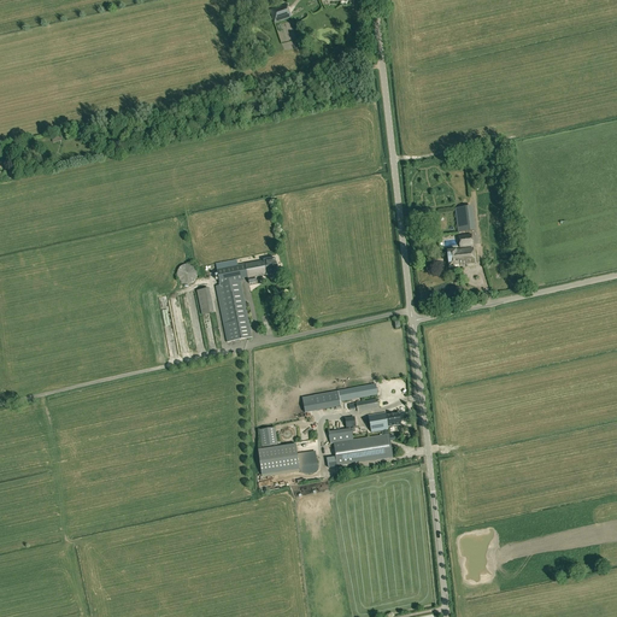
[(292,18),(287,4),(269,10),(274,24),(292,18)]
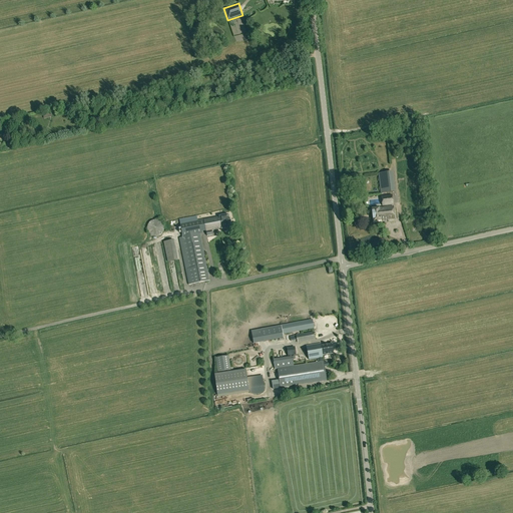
[(243,30),(240,18),(229,21),(230,24),(235,23),(235,22),(238,22),(239,26),(235,27),(234,26),(232,26),(233,32),(238,31),(243,30)]
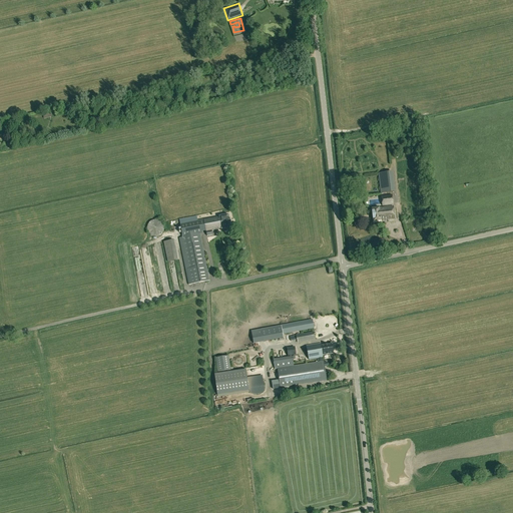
[(44,118),(52,116),(51,109),(42,111),(44,118)]
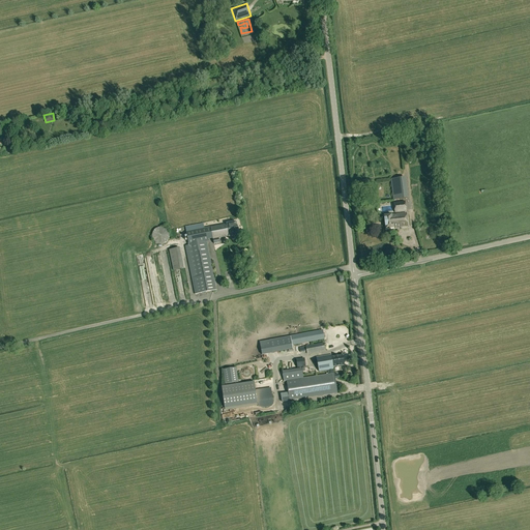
[(408,199),(406,177),(390,179),(393,200),(408,199)]
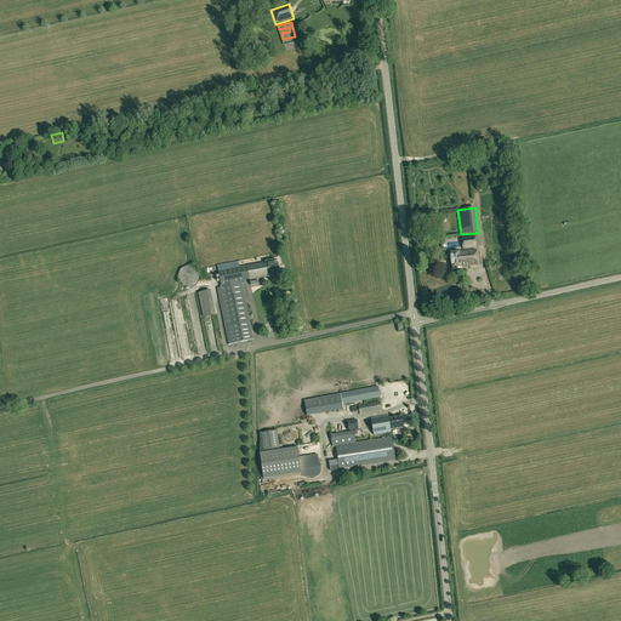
[(474,235),(461,238),(462,243),(462,250),(476,248),(476,243),(474,235)]
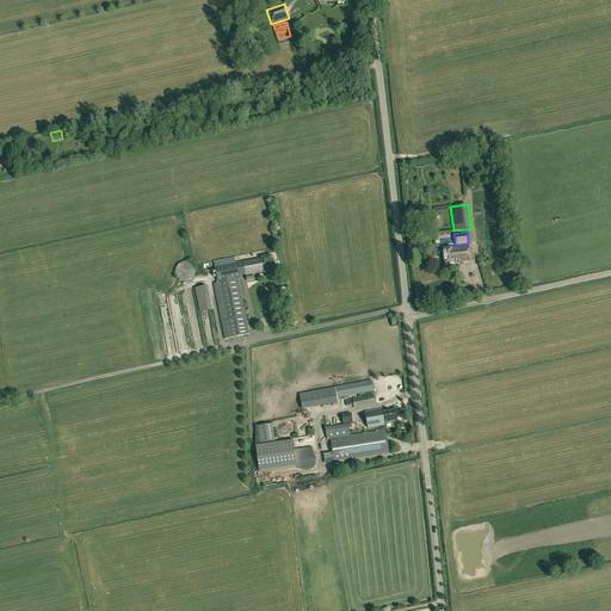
[(470,261),(468,246),(451,248),(451,247),(443,248),(445,265),(454,264),(454,263),(470,261)]
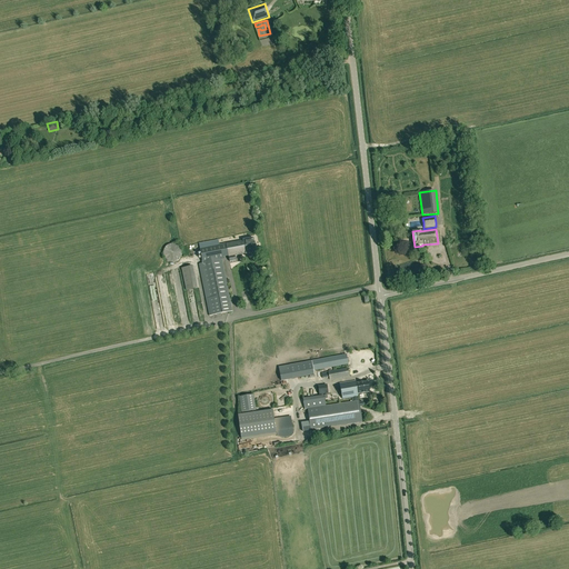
[(256,248),(255,242),(255,243),(253,238),(243,240),(246,255),(256,252),(256,248)]
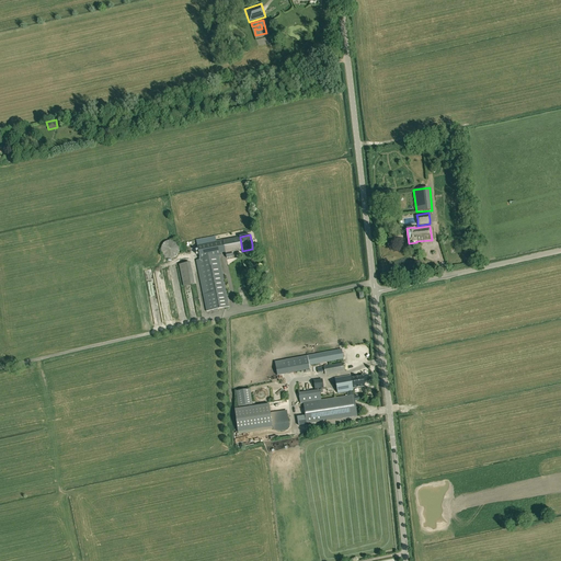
[(226,252),(227,259),(232,258),(232,253),(242,251),(240,237),(217,242),(215,237),(196,240),(197,245),(199,259),(199,260),(196,261),(206,312),(229,307),(219,256),(221,255),(220,253),(226,252)]
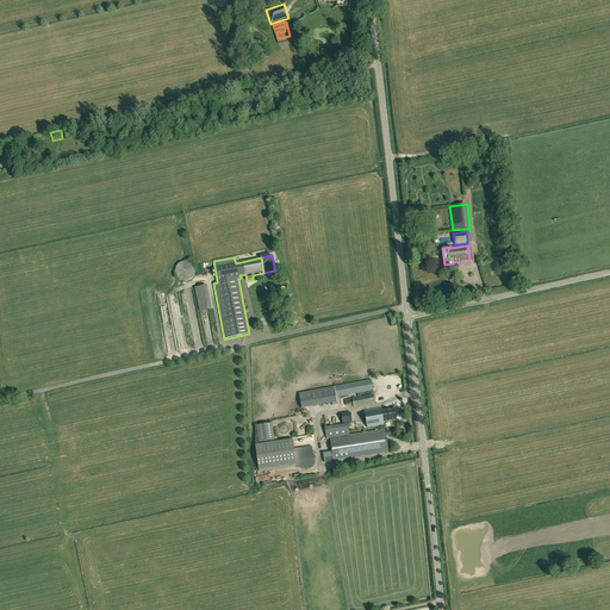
[(184,281),(186,281),(188,280),(191,279),(193,278),(194,275),(194,273),(194,271),(194,268),(193,266),(191,263),(190,262),(187,262),(184,262),(181,262),(179,263),(178,266),(176,267),(175,269),(175,273),(176,275),(178,278),(179,279),(181,280),(184,281)]
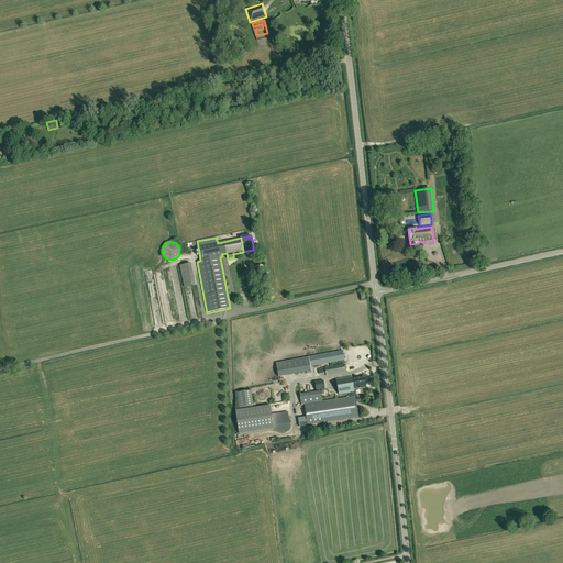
[(190,264),(179,266),(184,288),(195,286),(190,264)]
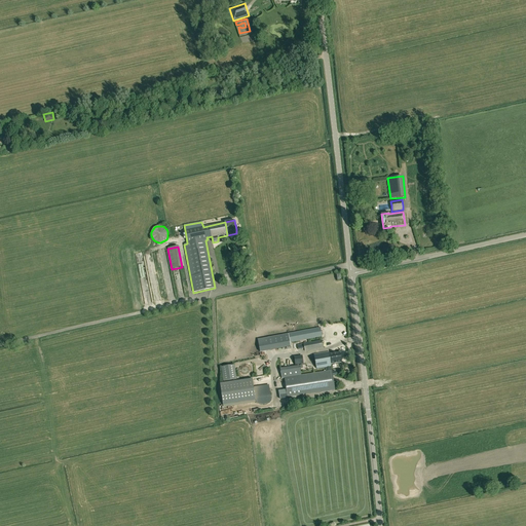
[(142,257),(136,258),(143,301),(150,300),(142,257)]
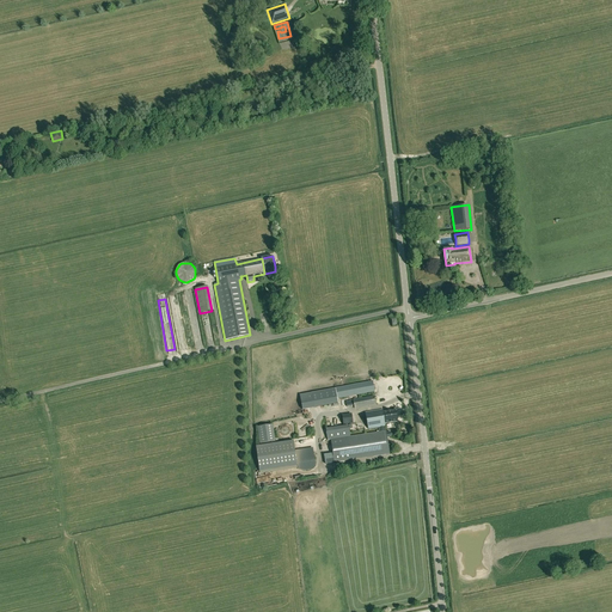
[(195,311),(188,312),(193,342),(200,341),(195,311)]
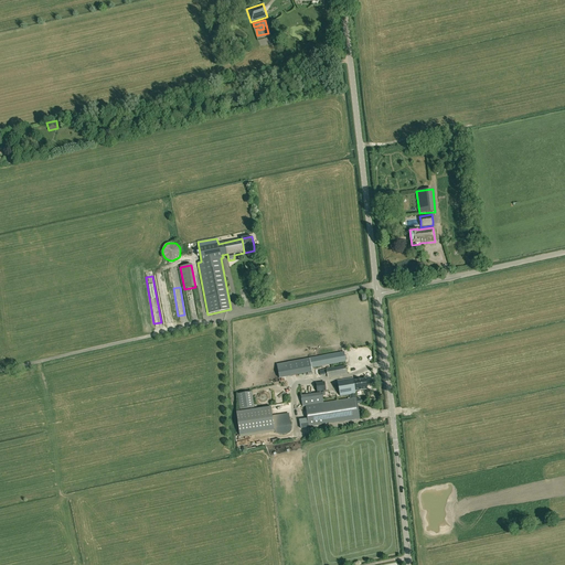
[(312,372),(311,369),(345,362),(343,352),(288,363),(290,376),(312,372)]
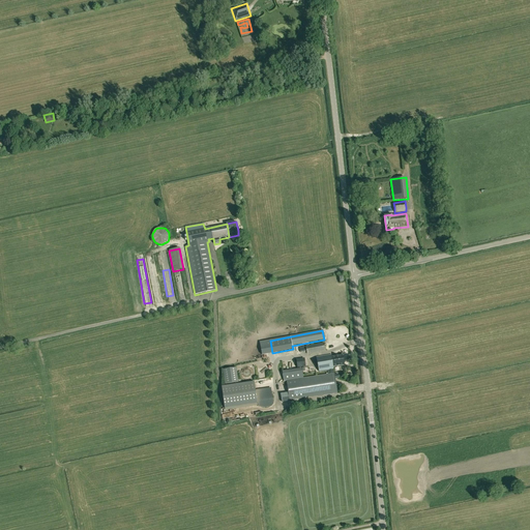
[(325,350),(324,344),(324,343),(306,347),(305,347),(306,350),(307,354),(325,351),(325,350)]
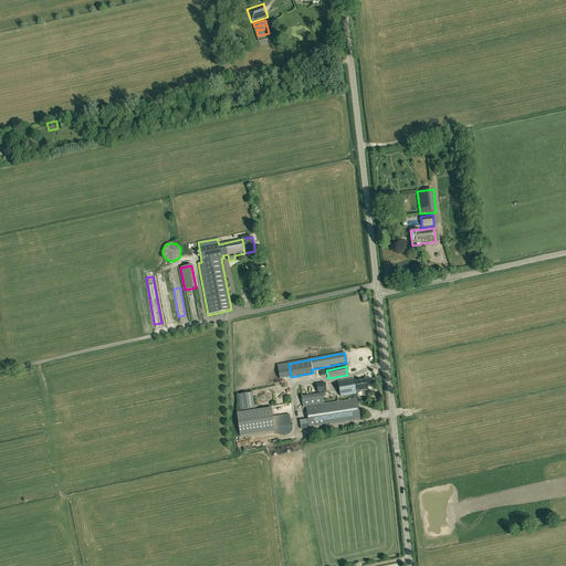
[(355,381),(354,379),(337,381),(341,397),(350,396),(355,395),(356,394),(356,392),(356,391),(355,381)]
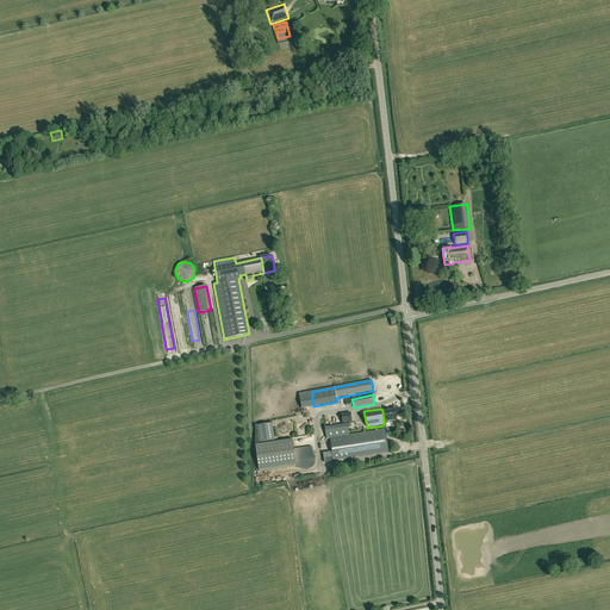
[(394,409),(383,411),(384,422),(384,423),(396,421),(394,409)]
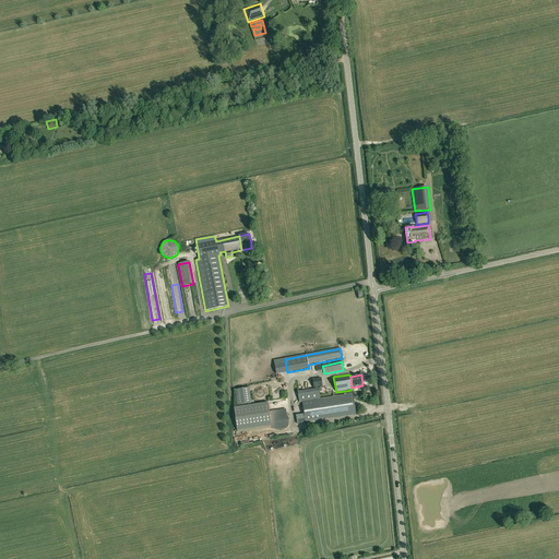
[(322,387),(321,378),(312,379),(313,388),(322,387)]
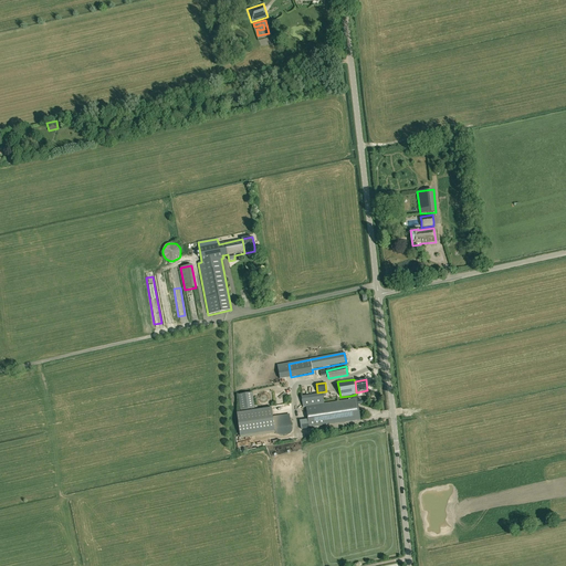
[(356,399),(356,394),(355,395),(350,396),(350,399),(327,404),(324,404),(323,394),(302,397),(303,408),(306,407),(310,428),(327,426),(360,420),(357,398),(356,399)]
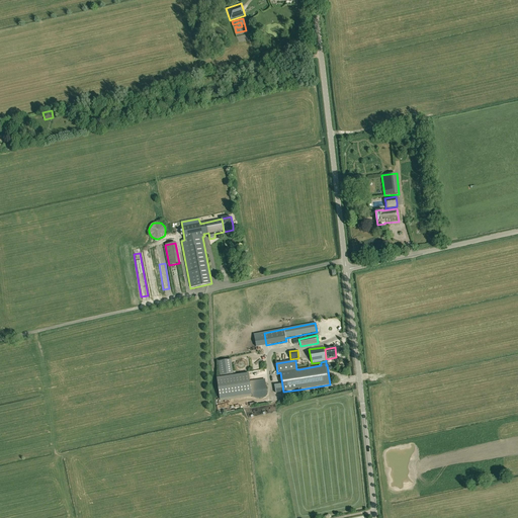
[(252,397),(260,399),(267,395),(265,379),(250,381),(252,397)]
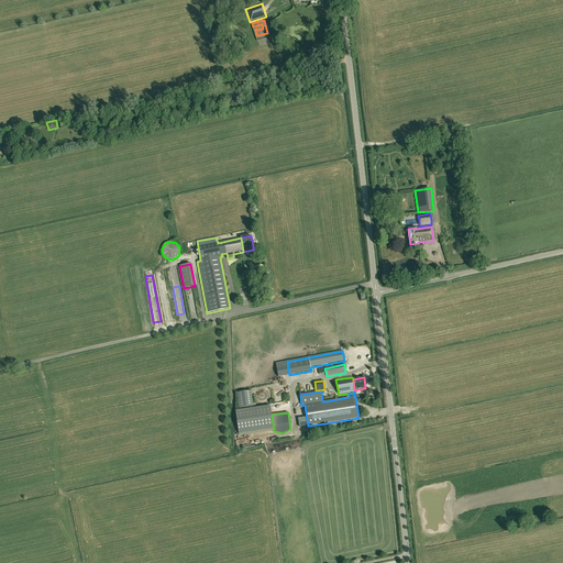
[(250,428),(234,431),(235,438),(251,434),(250,428)]
